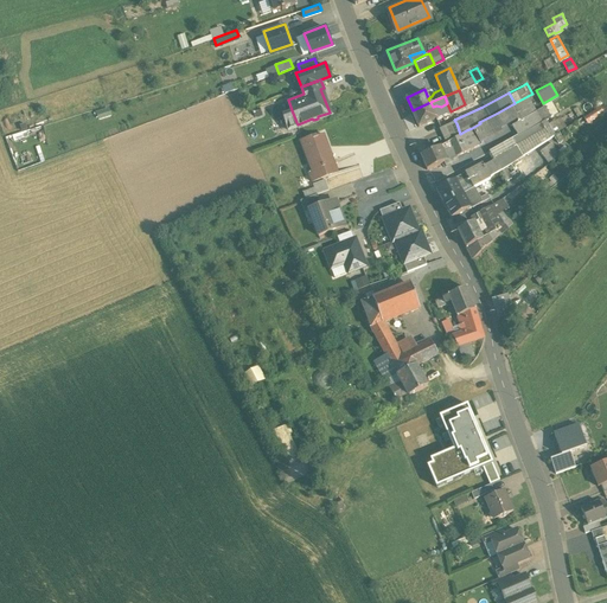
[(511,106),(517,116),(518,119),(535,109),(528,96),(511,106)]
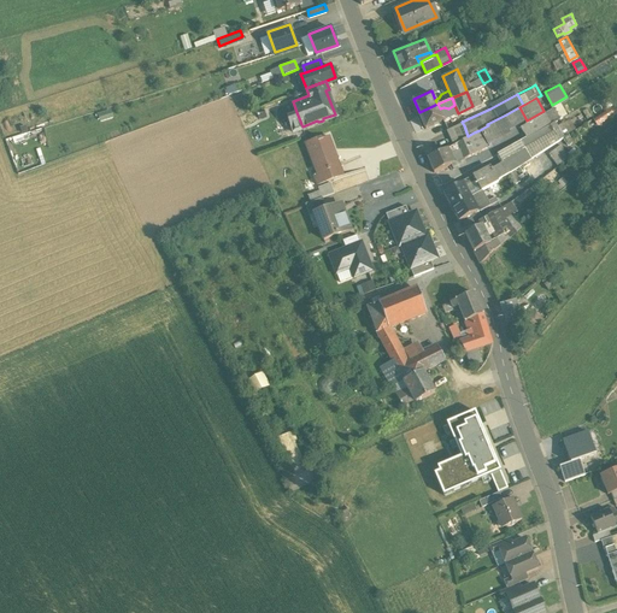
[(438,104),(419,112),(424,125),(444,118),(440,108),(438,104)]
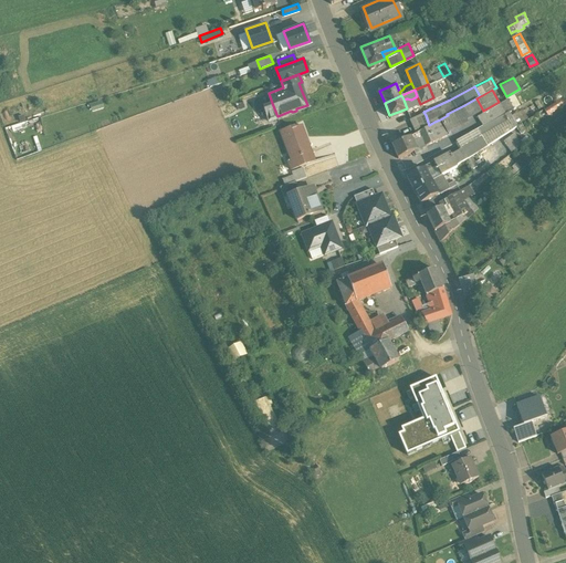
[(499,102),(504,112),(507,111),(513,107),(507,97),(499,102)]
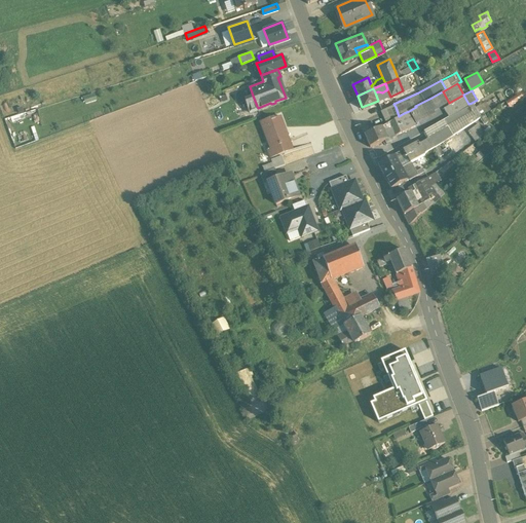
[(443,91),(431,98),(435,106),(427,109),(429,113),(434,111),(433,109),(448,101),(443,91)]
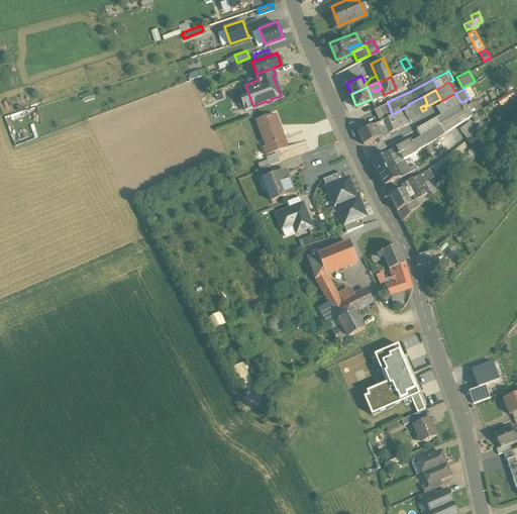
[(435,105),(441,113),(460,102),(455,93),(441,101),(435,105)]
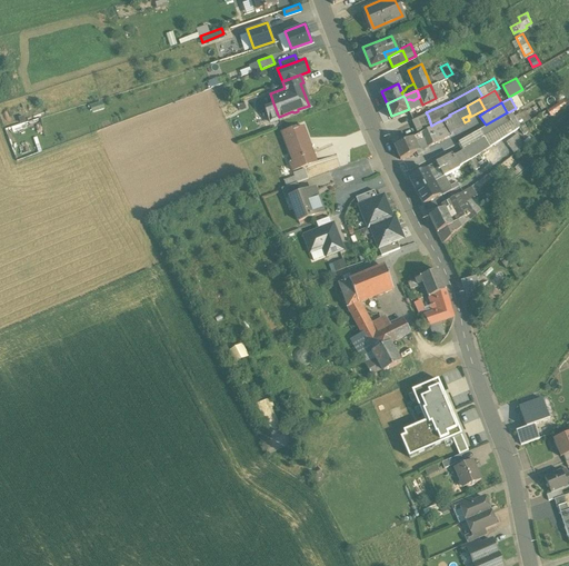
[(273,103),(266,107),(270,118),(278,115),(273,103)]
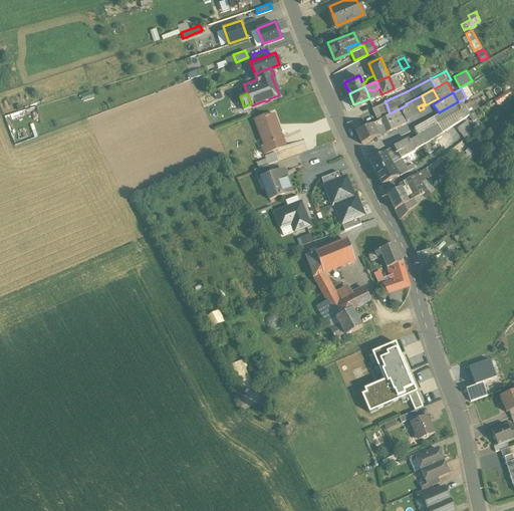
[(422,95),(406,103),(407,104),(413,114),(420,110),(418,106),(425,103),(422,95)]
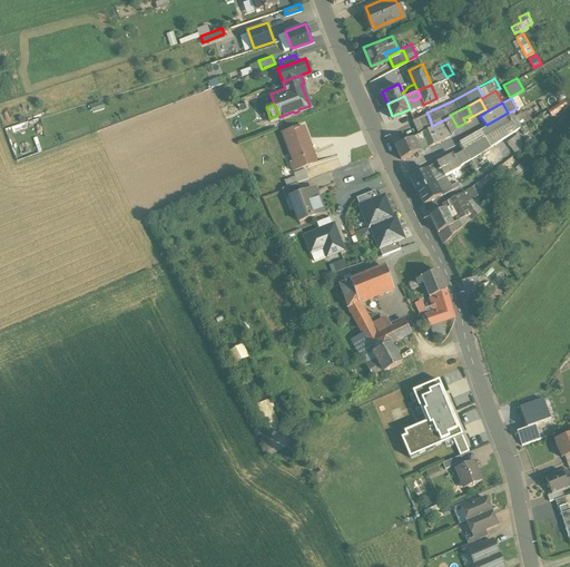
[(463,147),(470,157),(520,125),(511,111),(508,113),(487,125),(459,139),(463,147)]
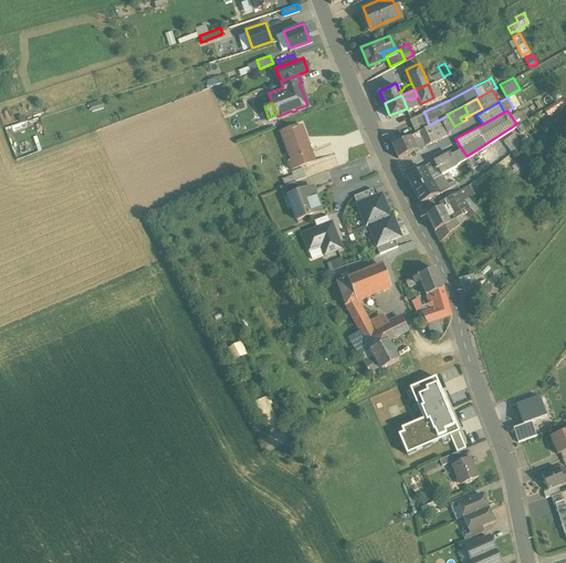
[(426,115),(412,121),(417,131),(419,129),(429,125),(426,115)]
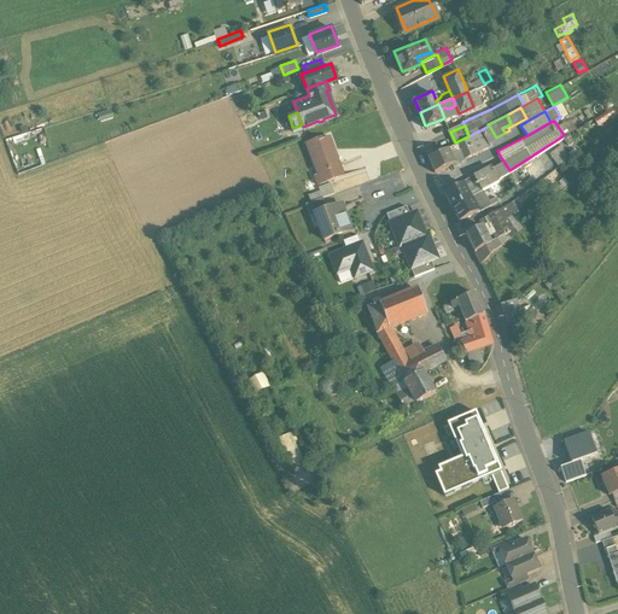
[(488,142),(496,138),(489,126),(481,130),(488,142)]
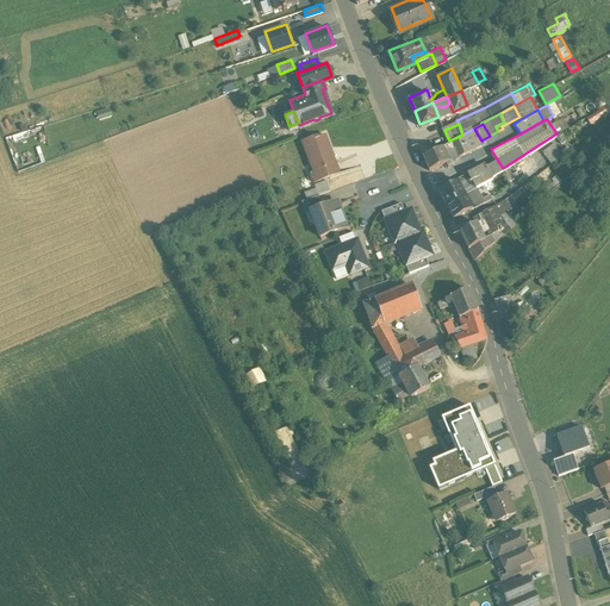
[(481,141),(474,129),(468,131),(475,147),(483,143),(481,141)]
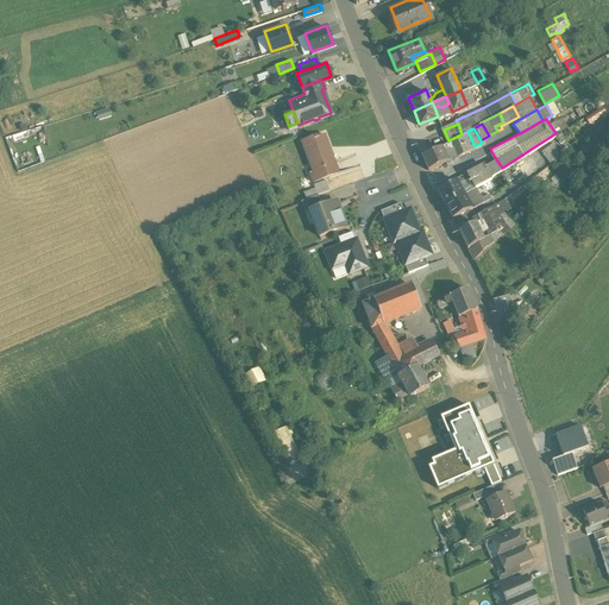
[(475,146),(468,131),(462,134),(468,150),(475,146)]
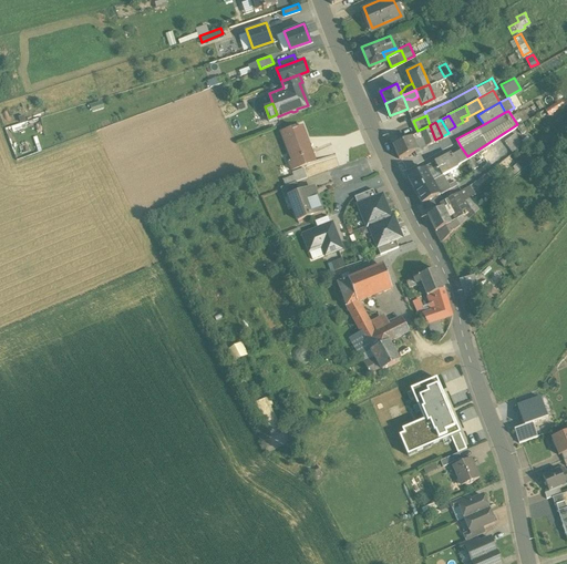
[(302,123),(296,126),(295,124),(281,130),(284,139),(285,139),(292,159),(288,160),(291,167),(316,159),(311,147),(310,149),(306,135),(307,135),(302,123)]
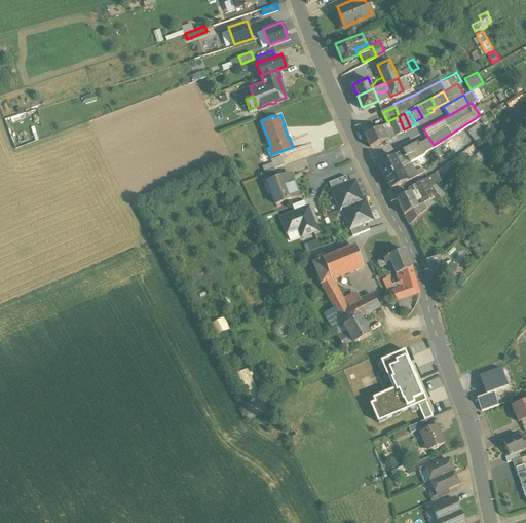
[(399,116),(389,120),(396,134),(404,129),(399,116)]
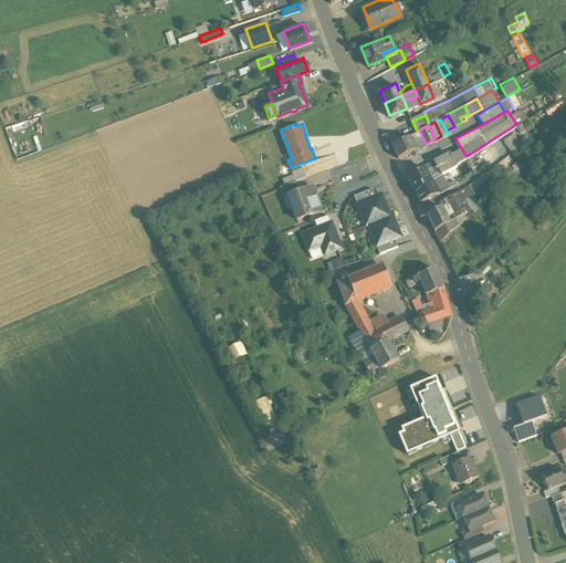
[(409,135),(391,143),(398,156),(416,148),(409,135)]
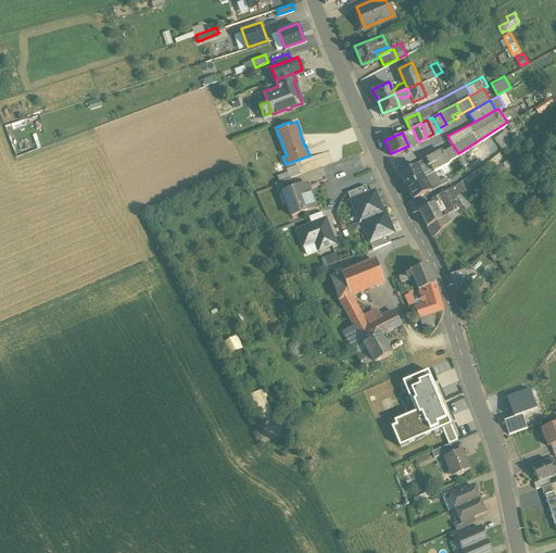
[(447,160),(458,153),(452,143),(441,150),(443,153),(447,160)]
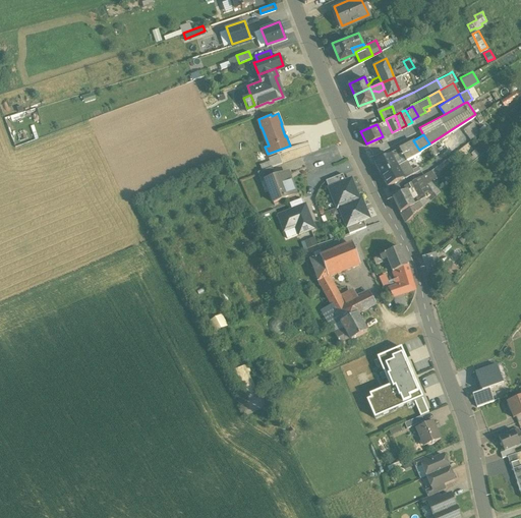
[(463,159),(468,165),(496,140),(490,134),(463,159)]
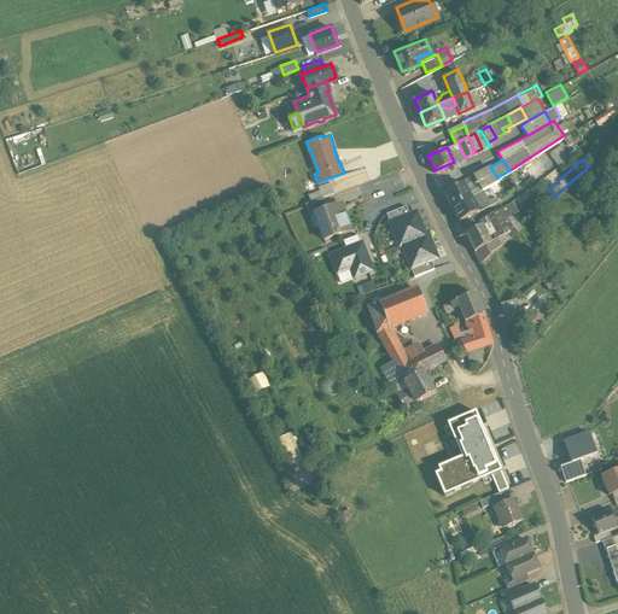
[(483,169),(483,168),(473,173),(482,188),(491,183),(483,169)]
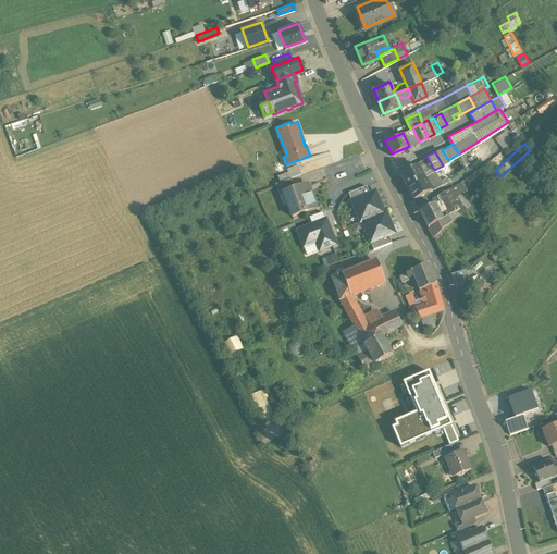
[(448,161),(444,154),(441,155),(438,151),(435,152),(443,165),(448,161)]
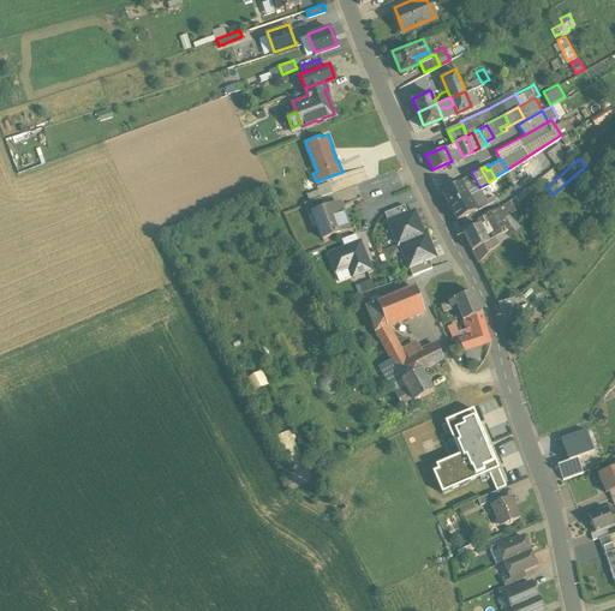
[(512,168),(506,172),(513,181),(518,178),(512,168)]
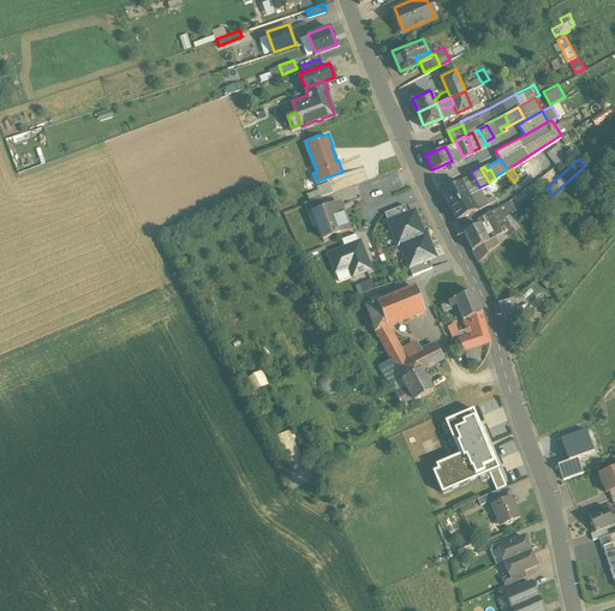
[(305,192),(308,199),(321,195),(332,191),(328,180),(316,185),(317,189),(305,192)]
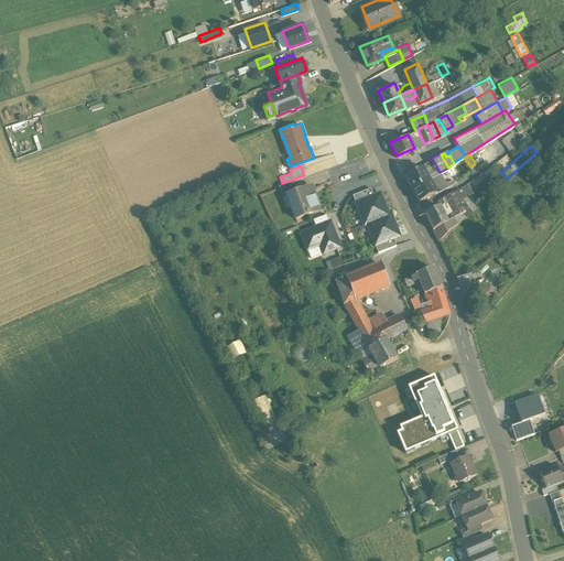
[(422,165),(404,174),(412,187),(429,179),(422,165)]
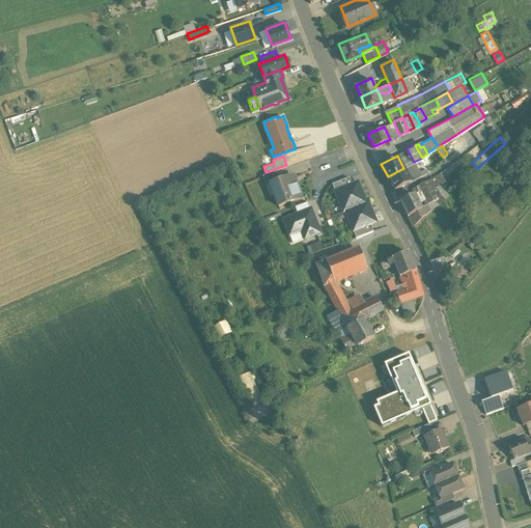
[(414,163),(403,168),(411,179),(413,179),(420,175),(427,172),(425,168),(419,172),(414,163)]
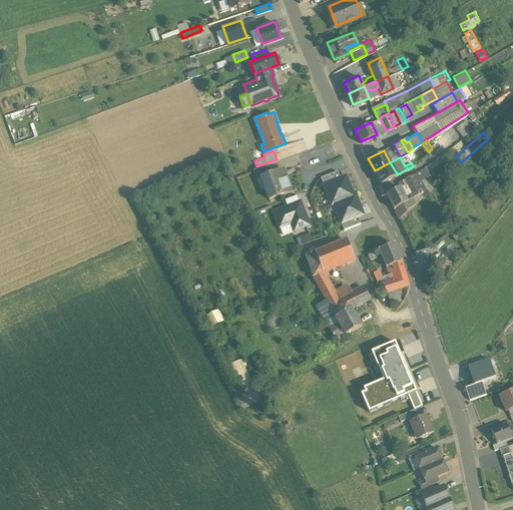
[(257,166),(253,167),(258,177),(262,176),(261,175),(272,171),(268,162),(257,166)]
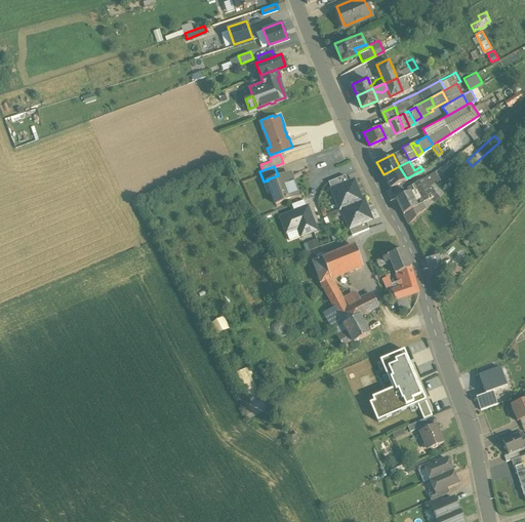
[(399,166),(384,174),(390,187),(406,177),(399,166)]
